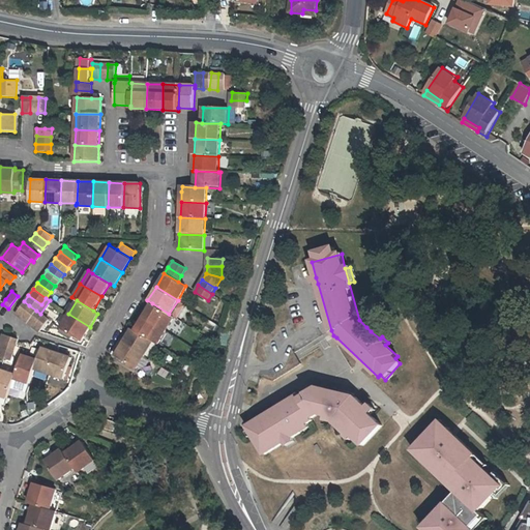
[(185,304),(178,300),(169,314),(174,317),(176,319),(185,304)]
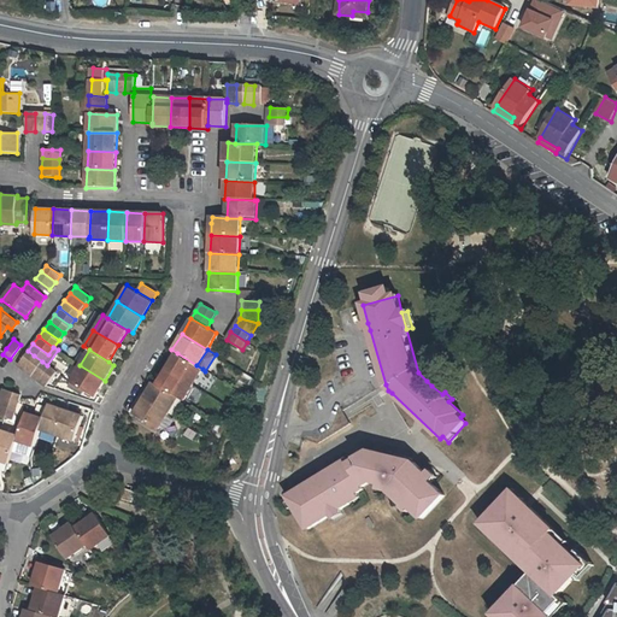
[(34,356),(28,351),(17,365),(23,370),(34,356)]
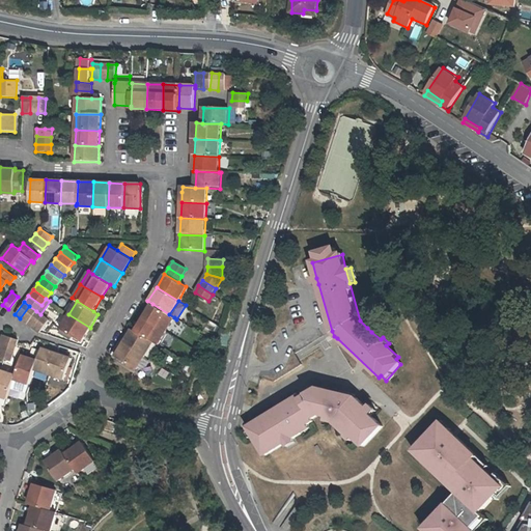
[(174,317),(169,314),(152,304),(144,318),(165,331),(174,317)]
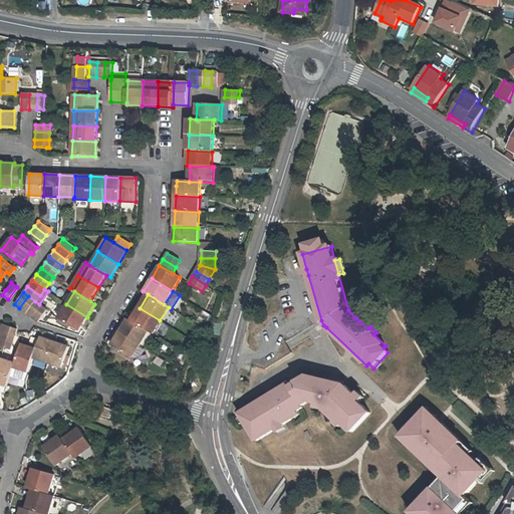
[(35,301),(28,296),(19,308),(26,313),(35,301)]
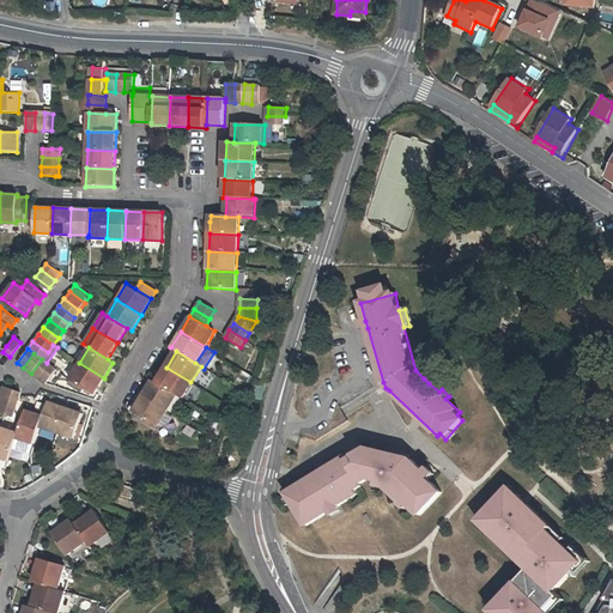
[(37,378),(48,364),(47,363),(42,359),(31,374),(37,378)]
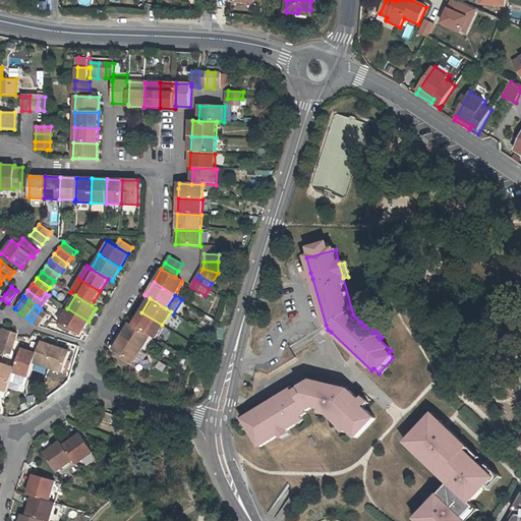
[(67,308),(59,323),(80,335),(89,322),(67,308)]
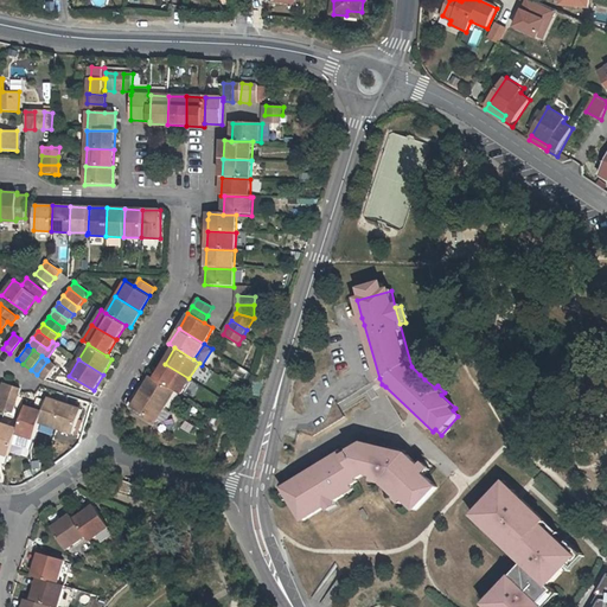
[(55,365),(48,360),(37,375),(44,381),(55,365)]
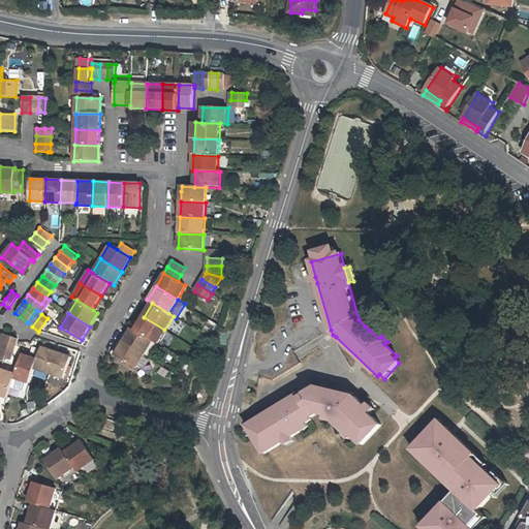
[(144,317),(135,331),(153,341),(156,343),(164,330),(144,317)]
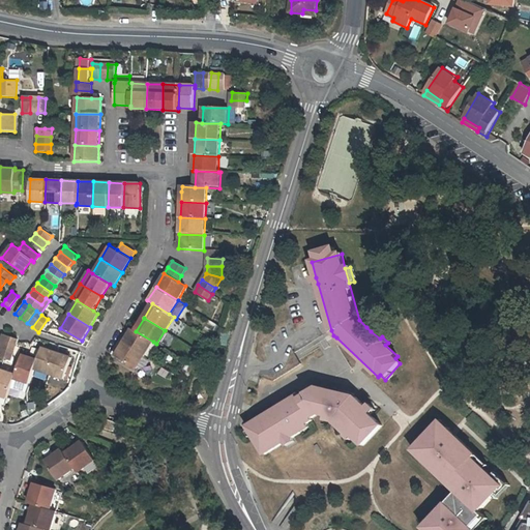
[(136,331),(130,328),(122,342),(144,355),(153,342),(136,331)]
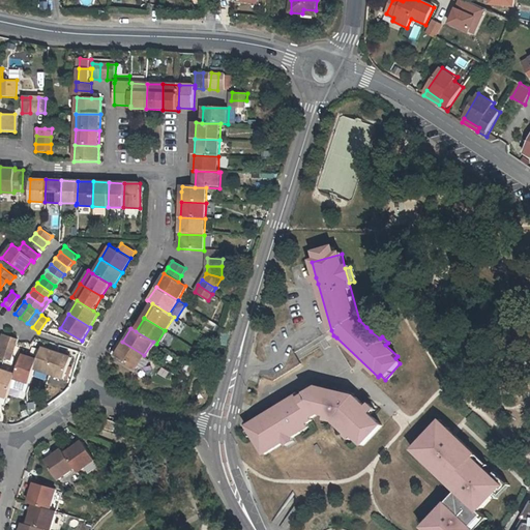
[(327,332),(331,341),(336,337),(333,335),(331,330),(327,332)]
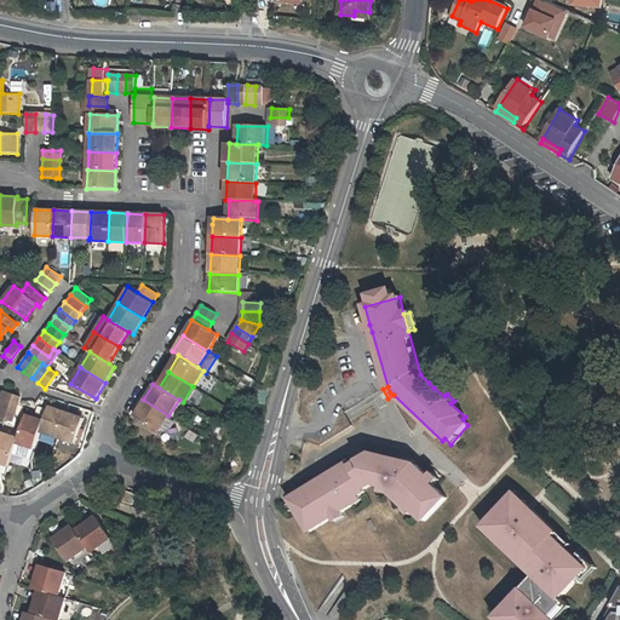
[(16,406),(0,400),(0,409),(13,414),(16,406)]
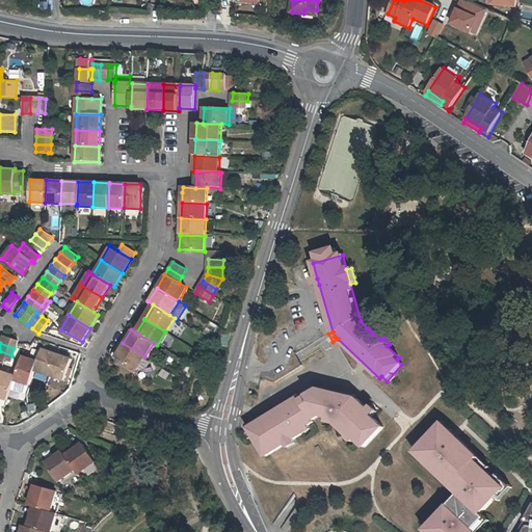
[(123,343),(114,357),(136,371),(144,356),(123,343)]
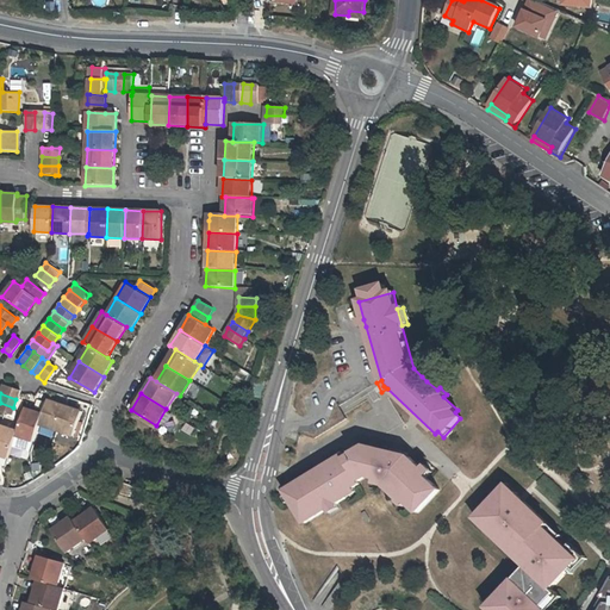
[(47,399),(42,414),(38,424),(55,429),(63,405),(47,399)]
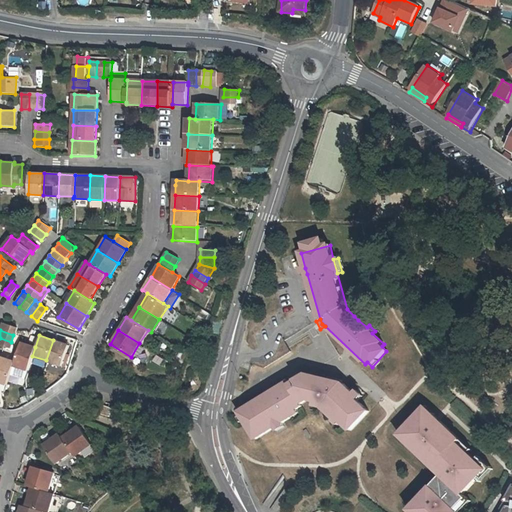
[(0,346),(3,347),(8,349),(11,342),(0,338),(0,346)]
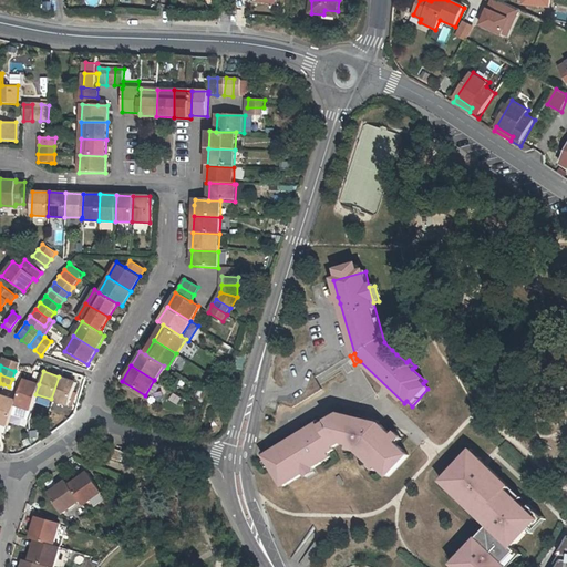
[(69,405),(75,382),(59,377),(51,399),(69,405)]
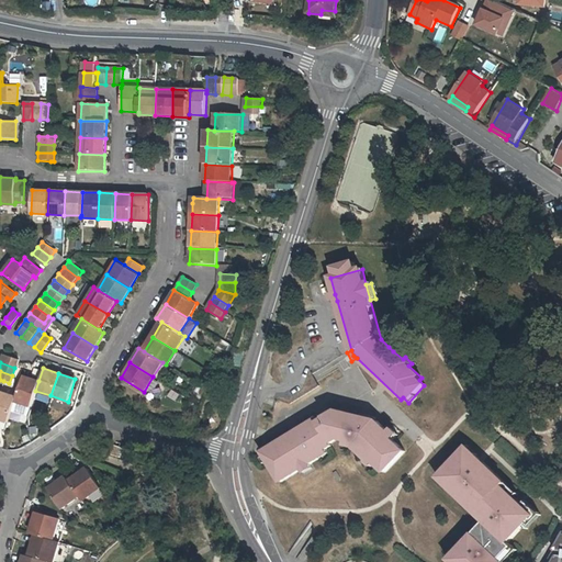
[(13,401),(31,406),(38,381),(22,375),(22,377),(14,397),(13,401)]
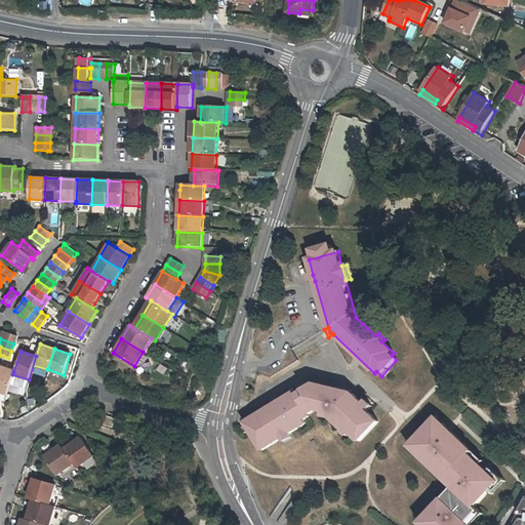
[(0,366),(0,392),(6,395),(9,384),(12,374),(13,371),(0,366)]
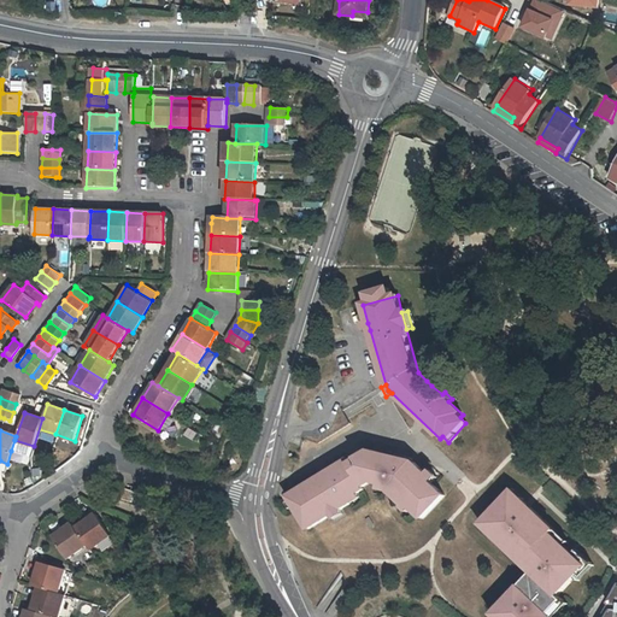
[(11,451),(30,457),(34,446),(15,440),(11,451)]
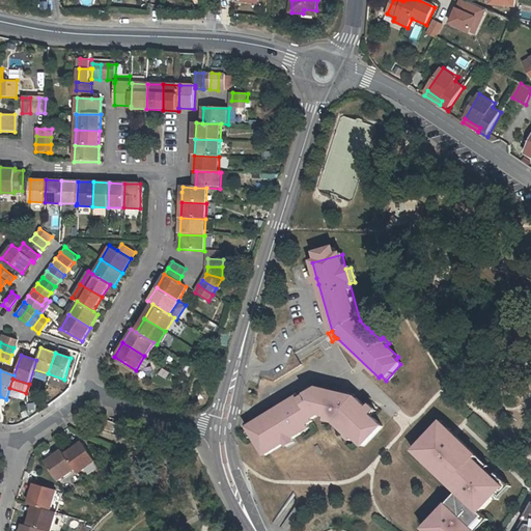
[(319,417),(327,419),(333,421),(333,423),(348,439),(351,436),(355,440),(364,448),(384,427),(372,417),(374,414),(360,400),(354,398),(339,395),(319,390),(303,399),(301,396),(247,428),(253,439),(266,457),(285,445),(294,440),(311,429),(309,426),(319,417)]
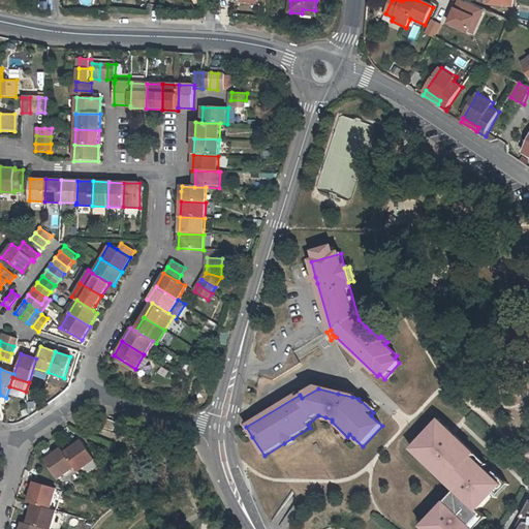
[(417,528),(471,528),(481,518),(477,514),(476,515),(473,512),(501,481),(435,421),(407,450),(452,492),(445,498),(444,497),(416,527),(417,528)]
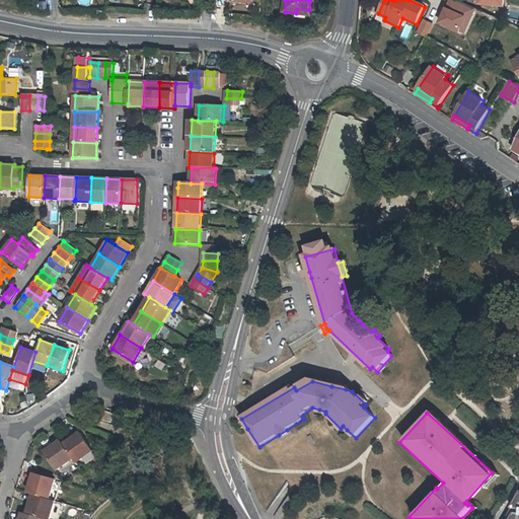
[(287,430),(279,435),(281,439),(290,434),(287,430)]
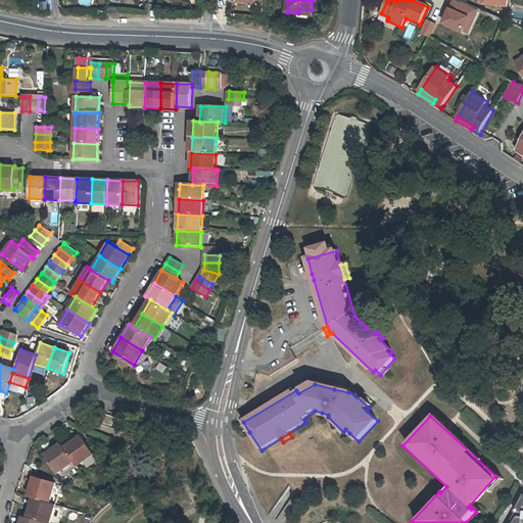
[(73,461),(77,467),(93,454),(80,435),(62,446),(73,461)]
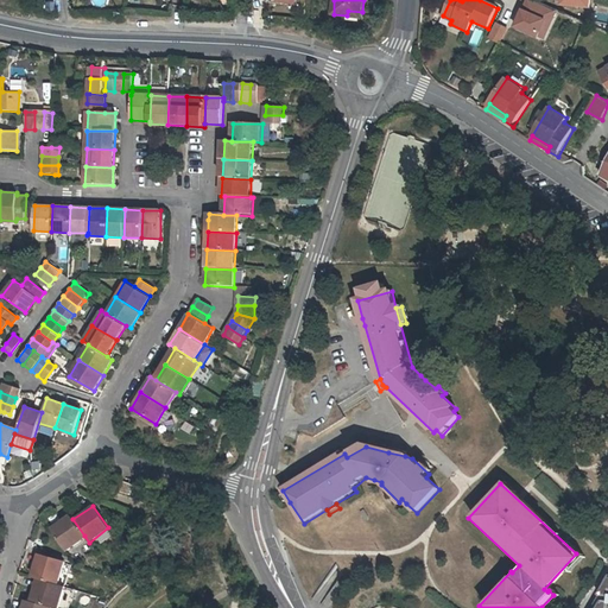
[(51,529),(67,550),(84,536),(73,519),(69,515),(51,529)]
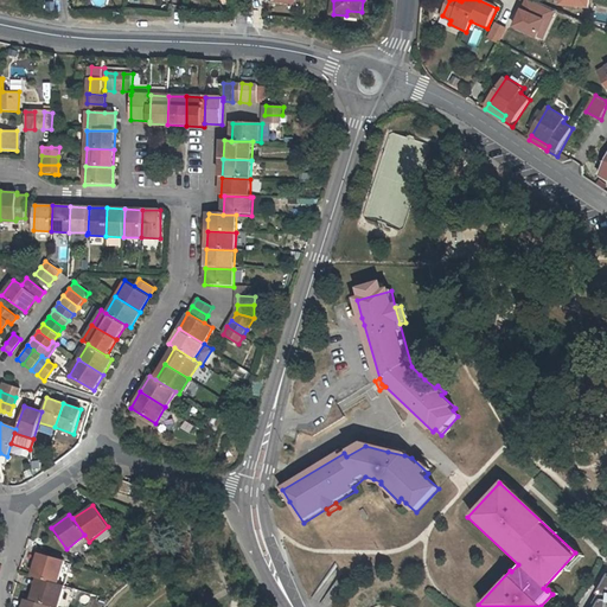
[(40,551),(34,575),(39,576),(58,582),(65,560),(40,551)]
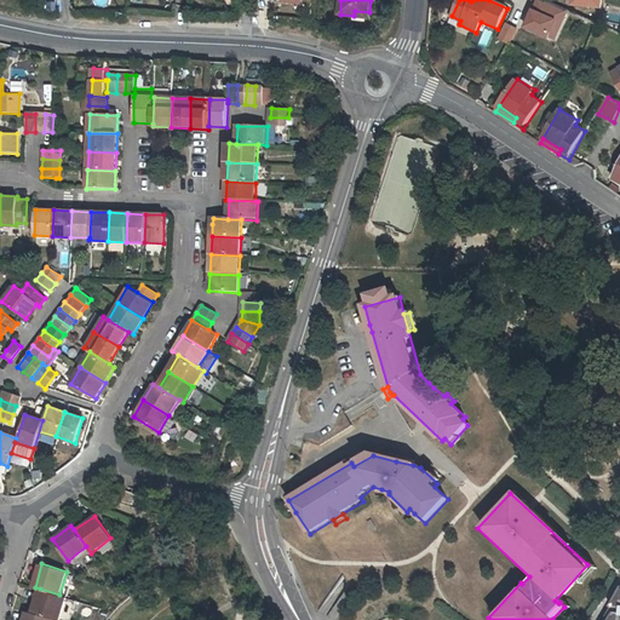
[(65,597),(59,595),(40,589),(34,613),(53,618),(58,619),(65,597)]
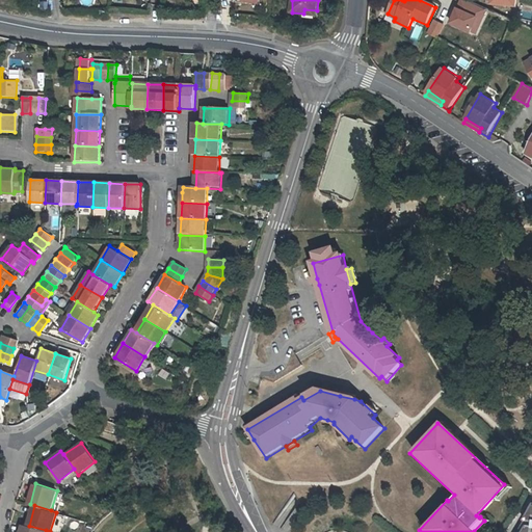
[(531,531),(531,507),(521,528),(531,529),(531,531)]
